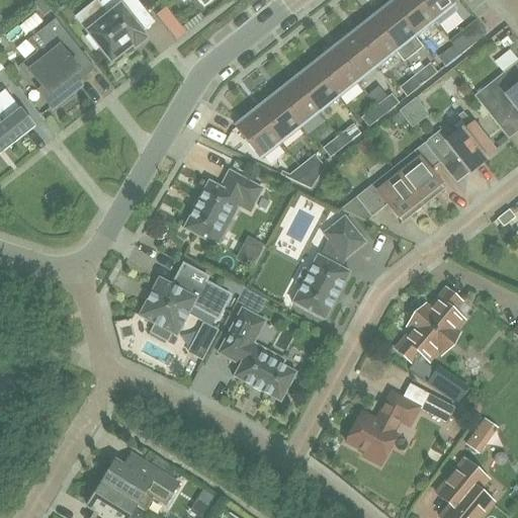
[(44,16),(52,10),(44,0),(37,0),(33,3),(44,16)]
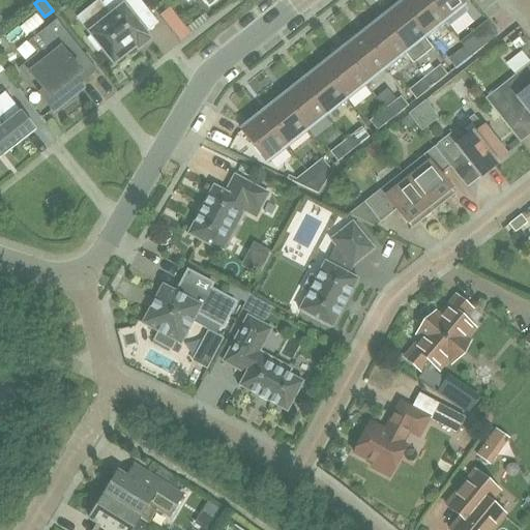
[(138,50),(149,41),(146,38),(147,37),(133,19),(145,8),(137,0),(107,0),(101,4),(111,16),(88,33),(90,35),(86,38),(97,53),(101,50),(113,64),(135,47),(138,50)]
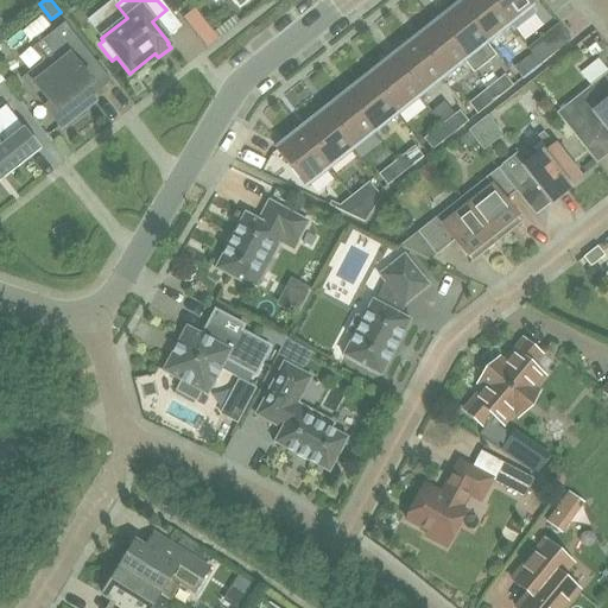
[(230,0),(239,10),(251,0),(230,0)]
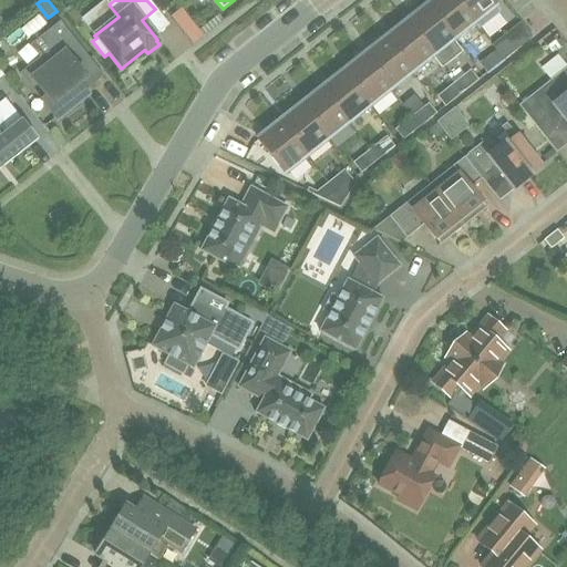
[(474,23),(455,0),(433,0),(426,6),(453,40),(474,23)]
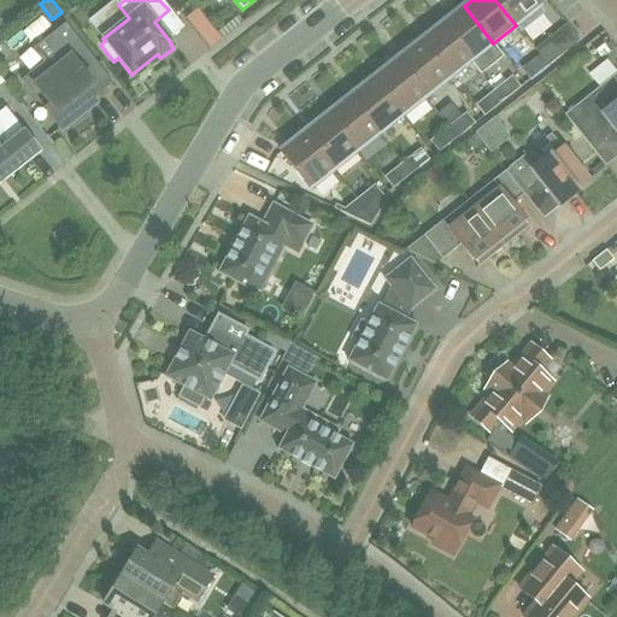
[(545,12),(534,0),(495,0),(516,25),(521,31),(545,12)]
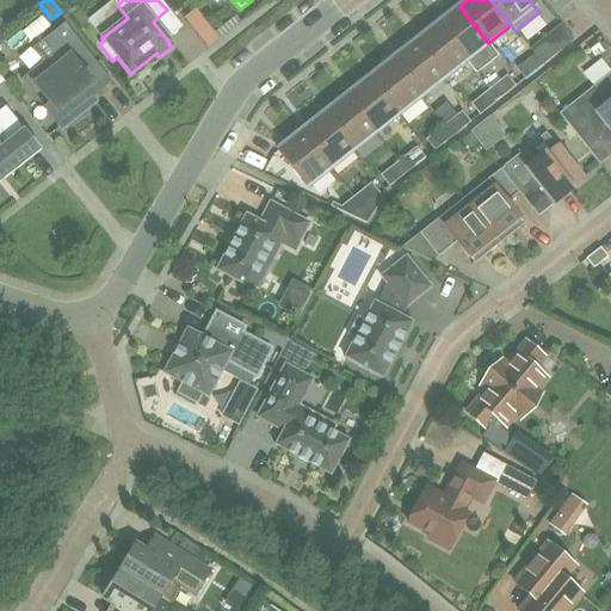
[(488,43),(460,6),(437,24),(466,61),(488,43)]
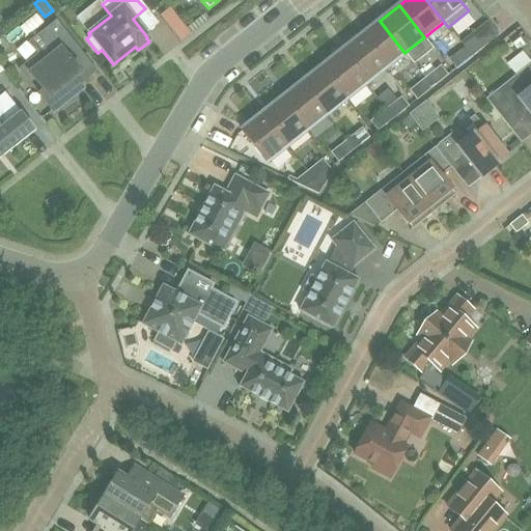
[(404,53),(380,21),(360,36),(385,68),(404,53)]
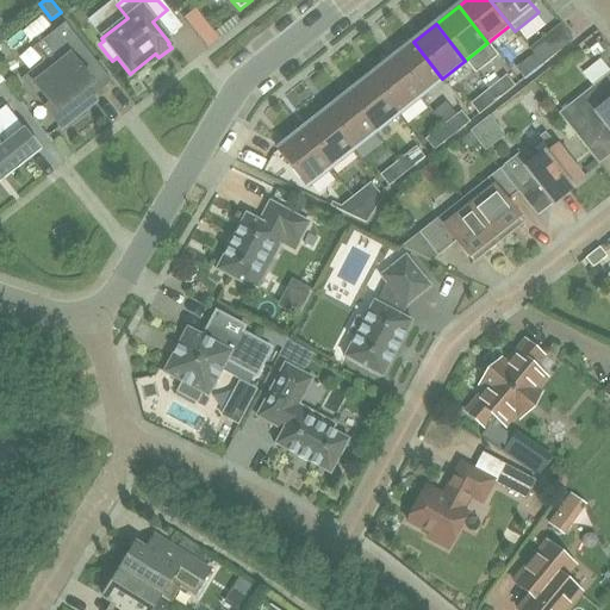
[(219,39),(209,26),(198,35),(209,48),(219,39)]
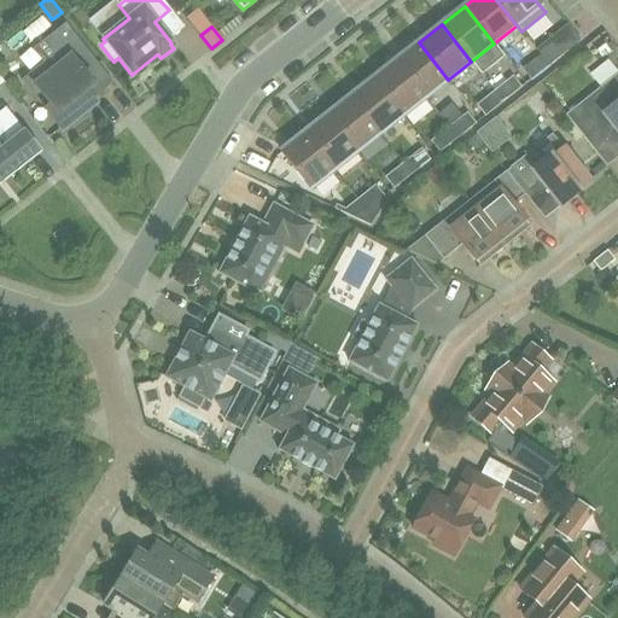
[(98,64),(71,30),(52,45),(63,59),(50,69),(44,63),(21,80),(39,103),(44,99),(56,115),(51,118),(64,134),(88,115),(86,111),(95,103),(87,92),(94,86),(86,75),(98,64)]
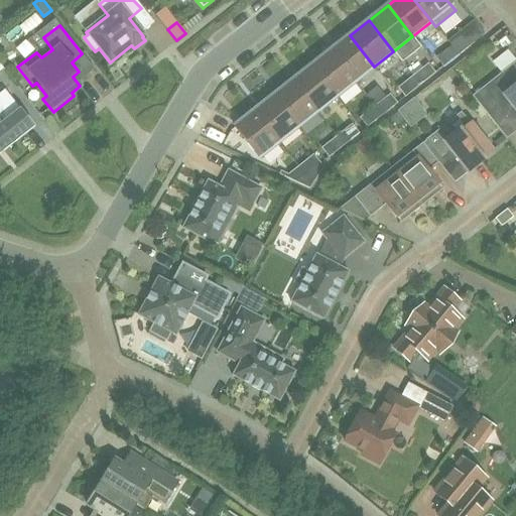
[(450,45),(458,54),(474,42),(466,33),(450,45)]
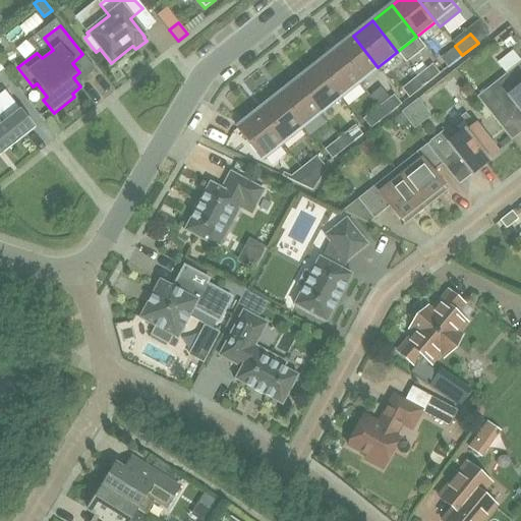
[(378,67),(353,36),(334,51),(358,81),(378,67)]
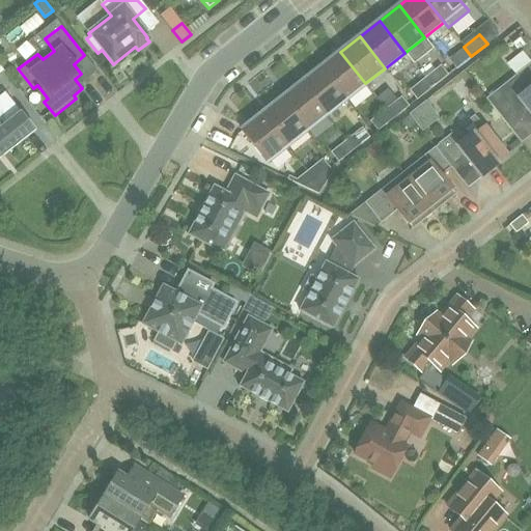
[(456,68),(471,56),(464,47),(448,59),(456,68)]
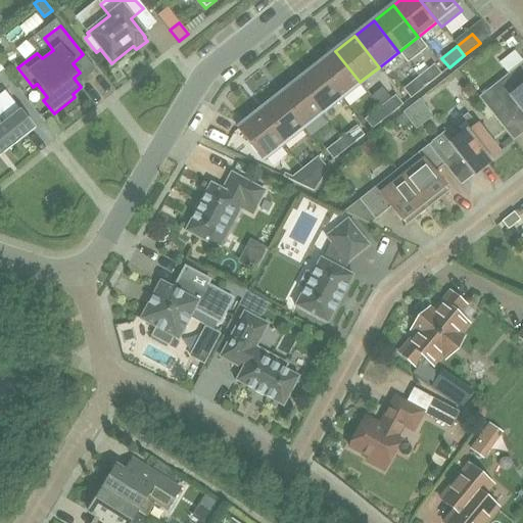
[(360,82),(335,51),(316,66),(340,97),(360,82)]
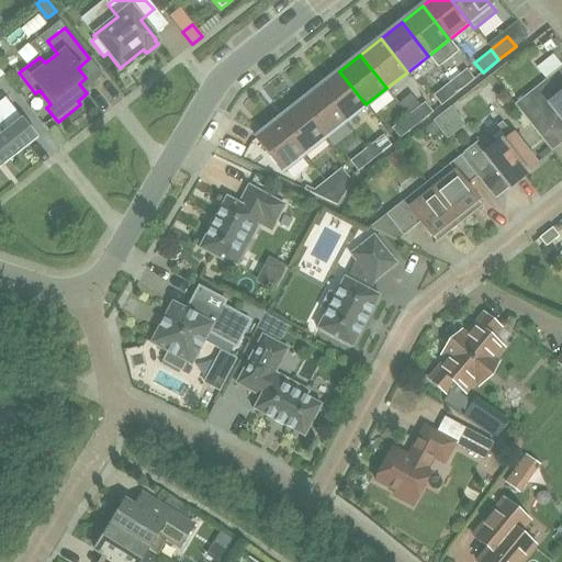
[(561,67),(515,105),(541,138),(553,130),(559,136),(561,134),(561,67)]
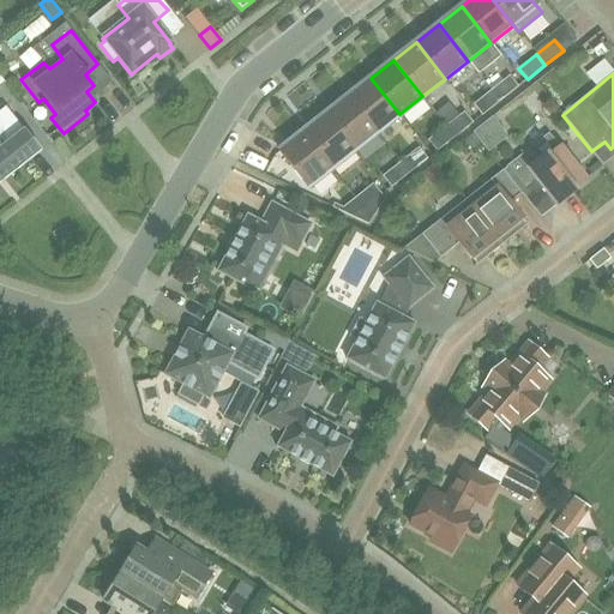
[(509,74),(491,90),(500,102),(518,86),(509,74)]
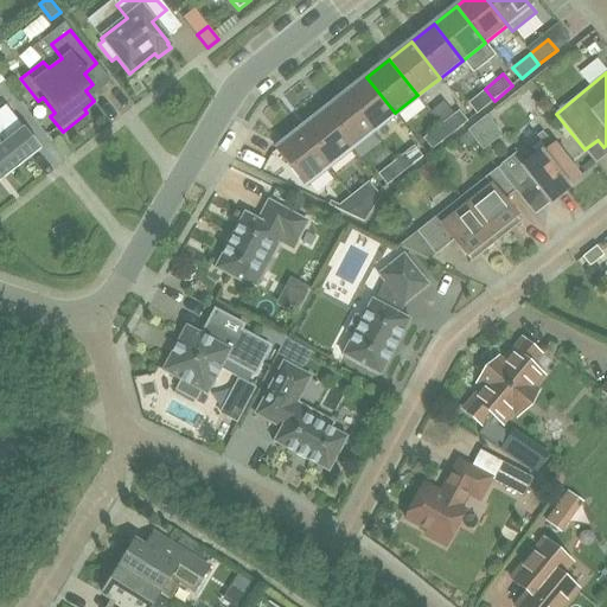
[(395,113),(366,77),(344,95),(372,131),(395,113)]
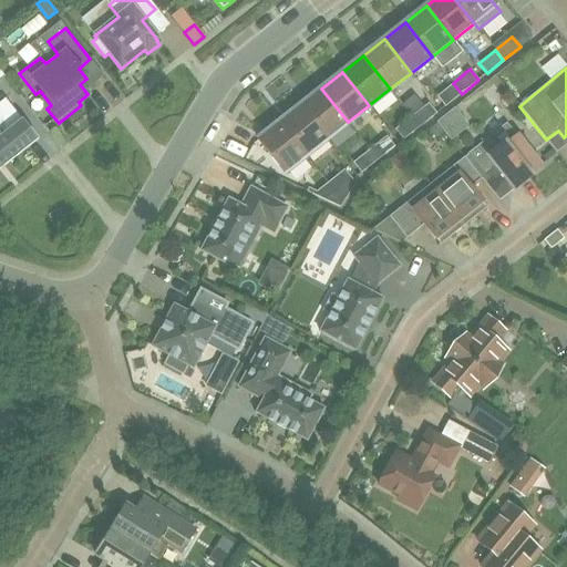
[(462,94),(453,83),(436,96),(446,107),(462,94)]
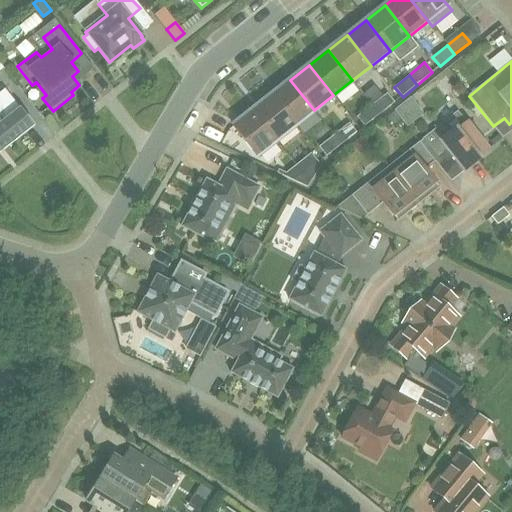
[(314,110),(290,80),(271,95),(295,125),(314,110)]
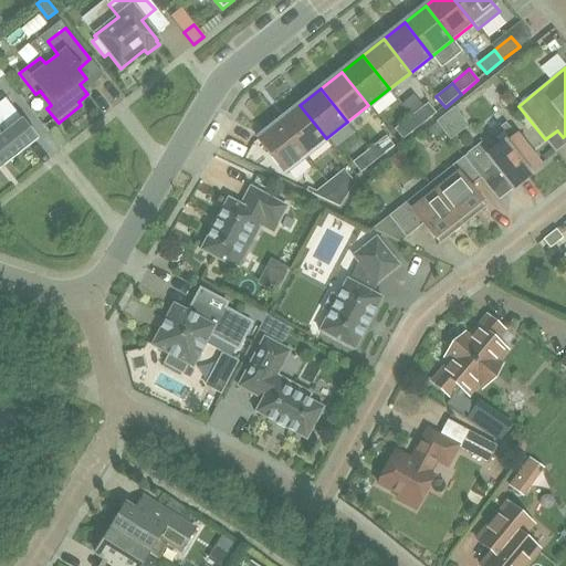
[(0,102),(0,129),(2,134),(0,135),(0,168),(38,139),(4,98),(0,102)]
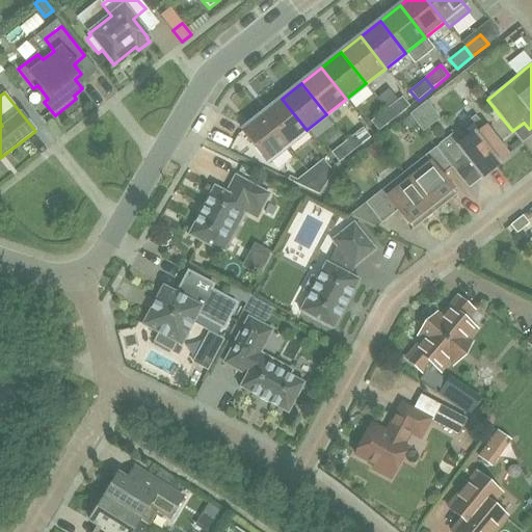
[(402,97),(386,109),(394,118),(409,106),(402,97)]
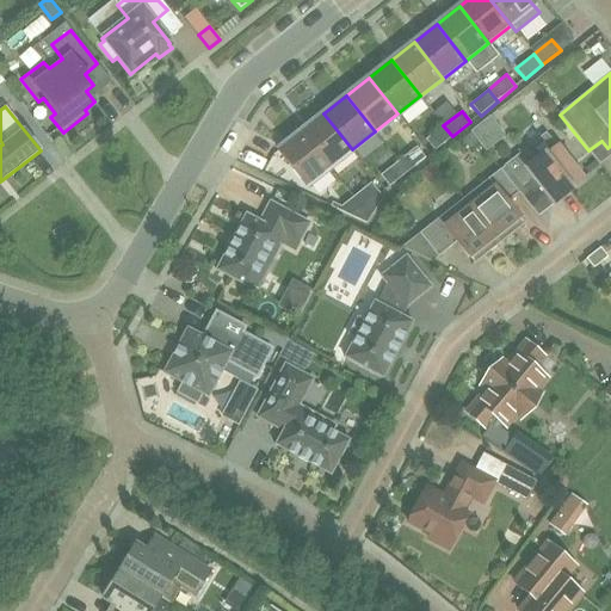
[(352,149),(323,113),(301,131),(329,167),(352,149)]
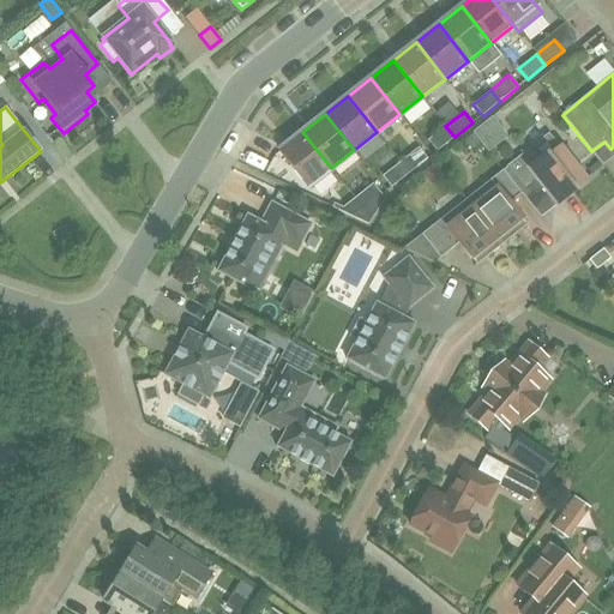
[(500,130),(492,118),(473,132),(480,142),(487,151),(499,143),(500,130)]
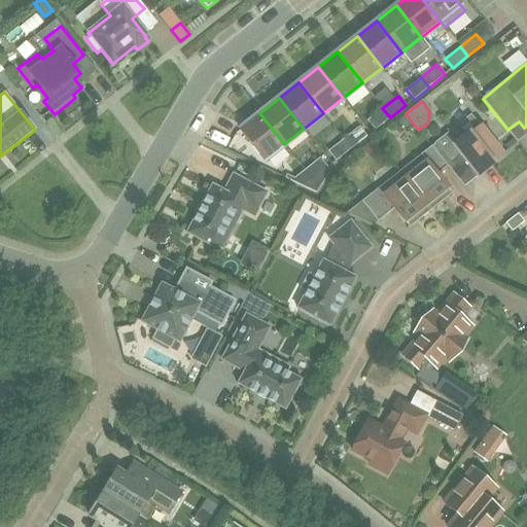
[(390,117),(382,108),(366,120),(375,130),(390,117)]
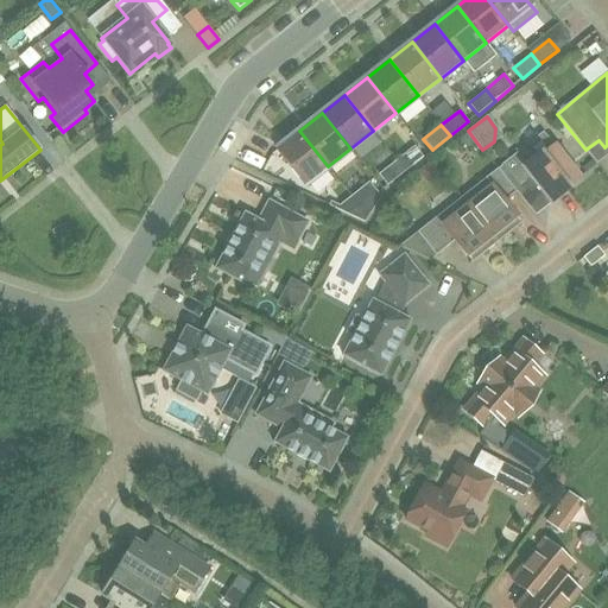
[(328,166),(299,131),(276,149),(304,185),(328,166)]
